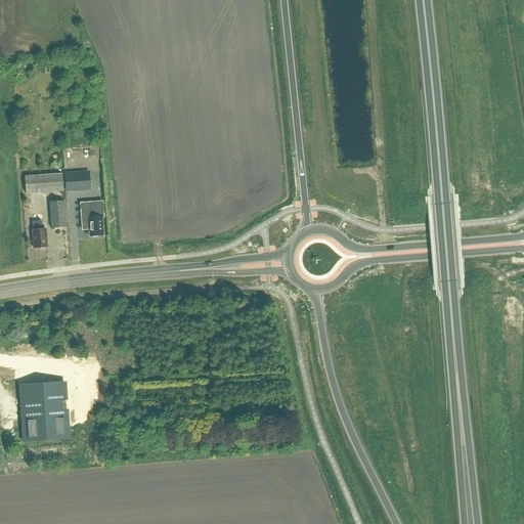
[(66,188),(90,186),(89,171),(63,173),(66,188)]
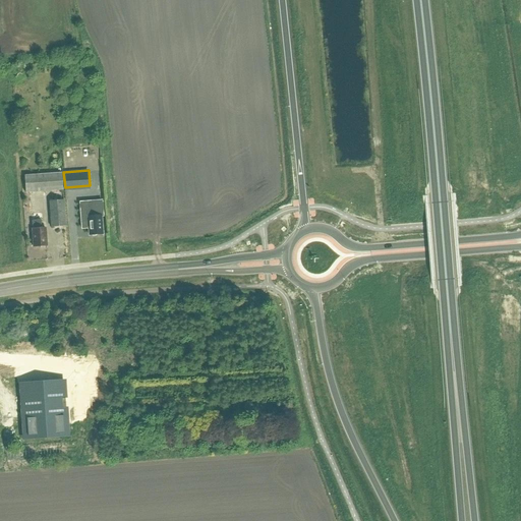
[(25,192),(62,190),(61,173),(24,175),(25,192)]
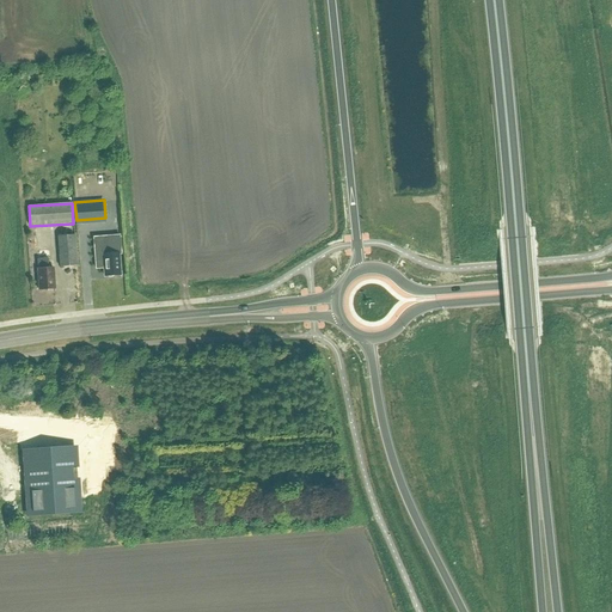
[(60,267),(77,265),(74,236),(57,237),(60,267)]
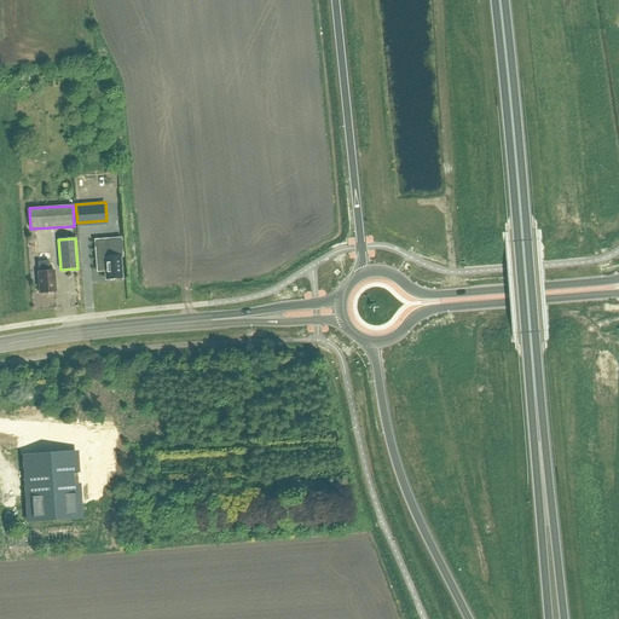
[(102,241),(94,241),(96,252),(94,252),(96,259),(97,272),(105,272),(105,279),(108,279),(109,281),(114,281),(114,279),(121,279),(120,258),(122,258),(120,239),(102,241)]
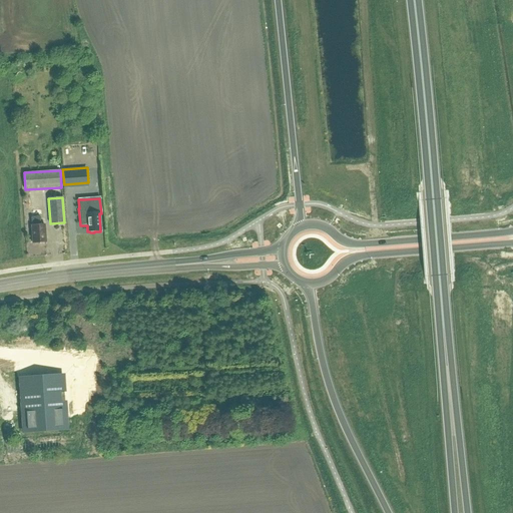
[(42,216),(24,217),(25,233),(32,233),(33,243),(39,243),(39,244),(44,244),(44,242),(46,242),(44,224),(43,224),(42,216)]
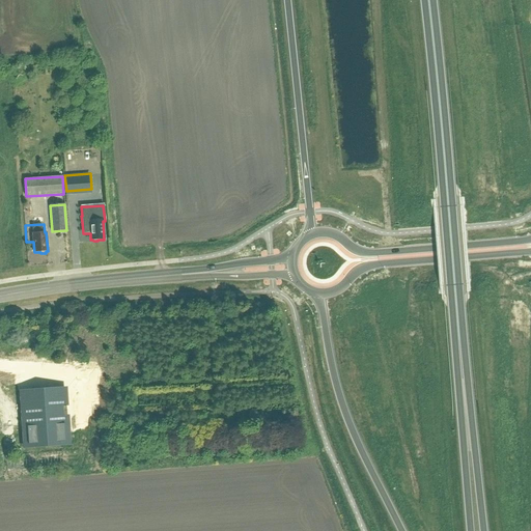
[(64,389),(21,392),(24,436),(24,445),(68,442),(67,424),(64,389)]
